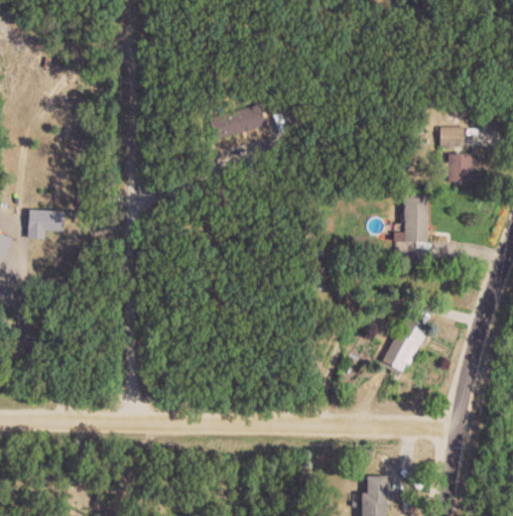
[(266,114),(284,110),(281,92),(263,96),(266,114)]
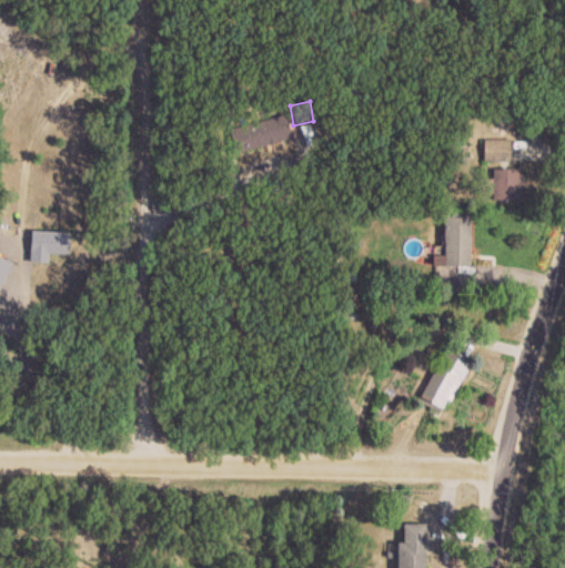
[(291,139),(285,117),(231,130),(236,153),(291,139)]
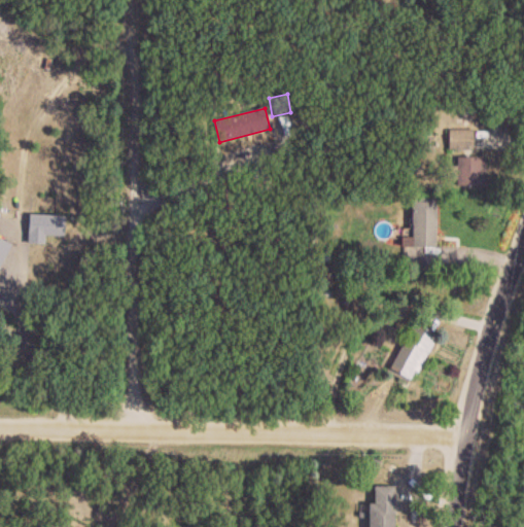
[(447,150),(473,150),(473,130),(447,130),(447,150)]
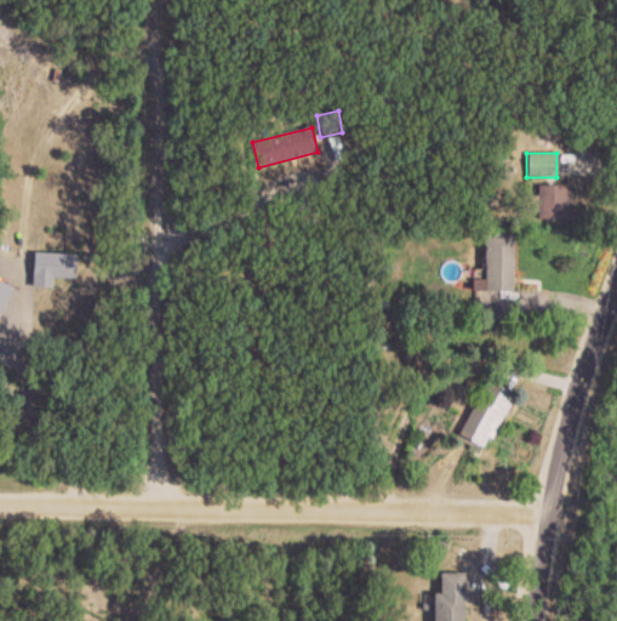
[(538,184),(538,220),(572,220),(572,184),(538,184)]
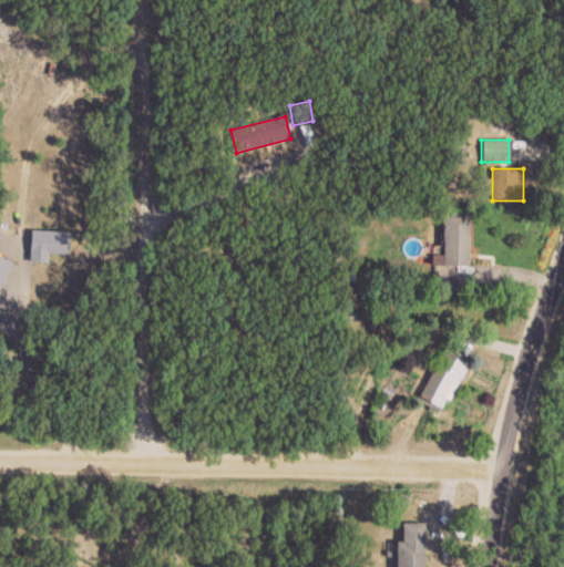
[(471,213),(444,213),(444,267),(471,267),(471,213)]
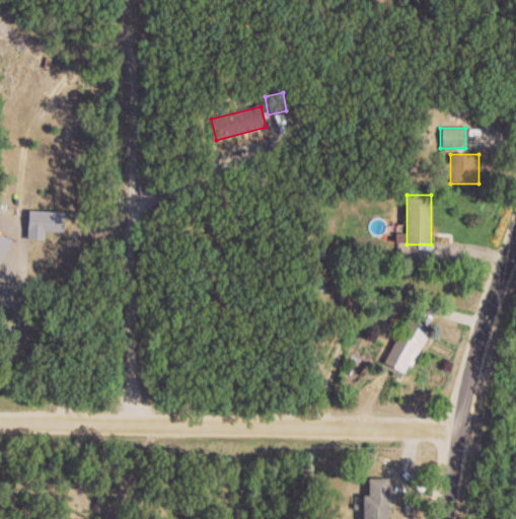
[(64,211),(28,211),(28,231),(64,231),(64,211)]
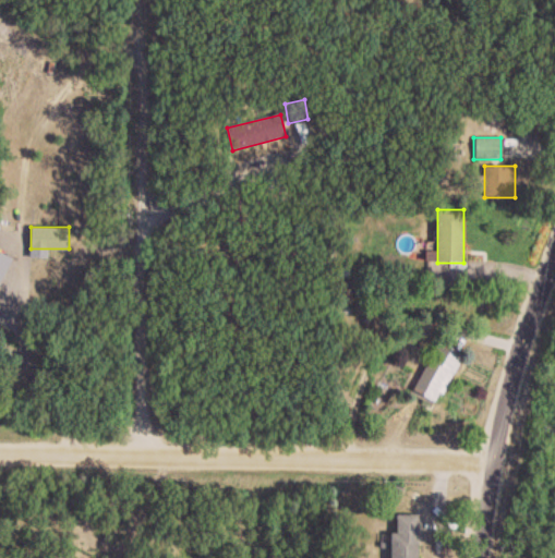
[(413,391),(438,403),(462,353),(438,341),(413,391)]
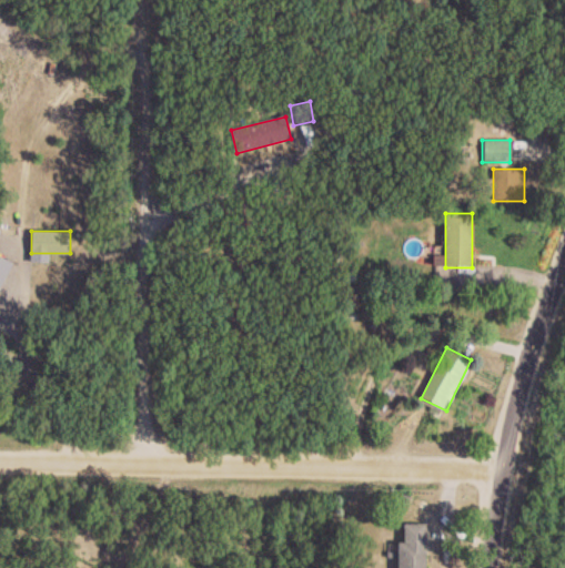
[(404,545),(397,545),(397,567),(426,567),(427,525),(404,525),(404,545)]
